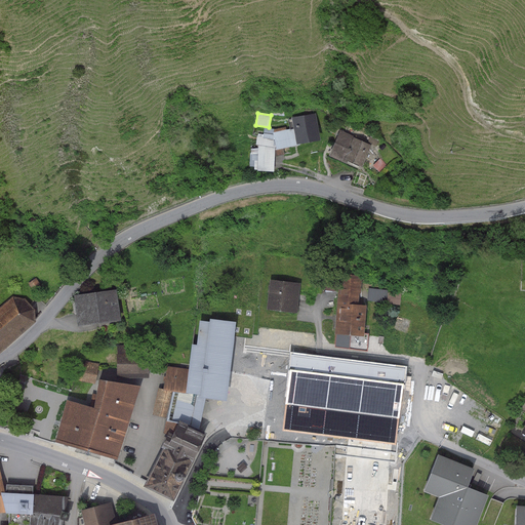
[(315,114),(288,119),(289,123),(293,122),(295,129),(291,130),(286,131),(285,127),(272,130),(277,156),(284,154),(283,149),(299,146),(299,145),(320,140),(315,114)]
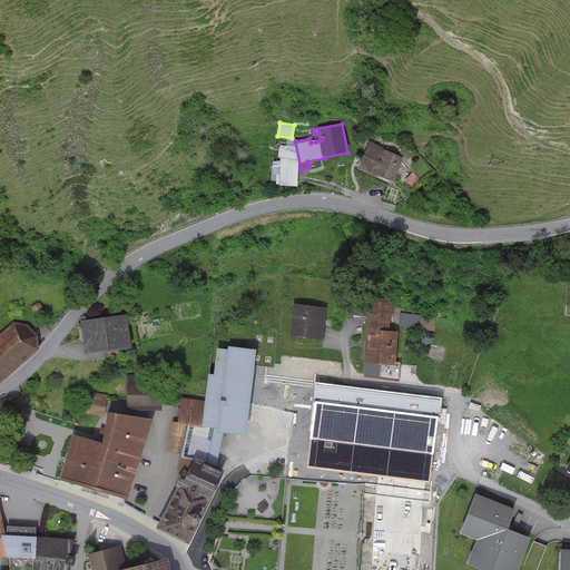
[(297,140),(286,139),(285,149),(291,150),(296,151),(297,140)]
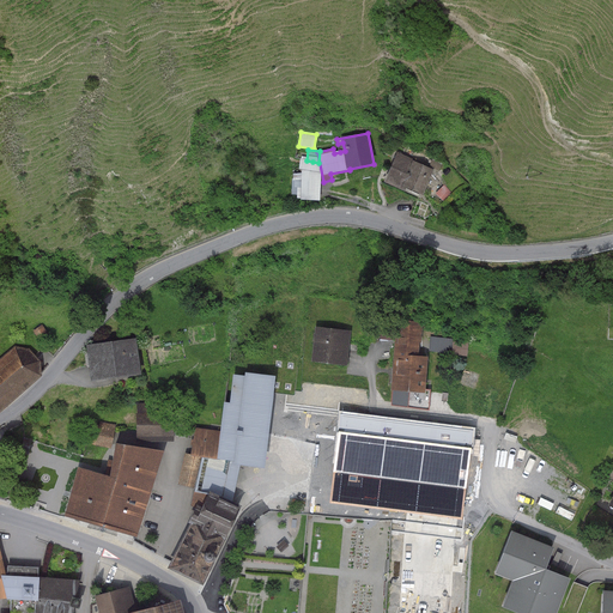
[(434,169),(396,152),(383,182),(404,192),(405,188),(423,195),(434,169)]
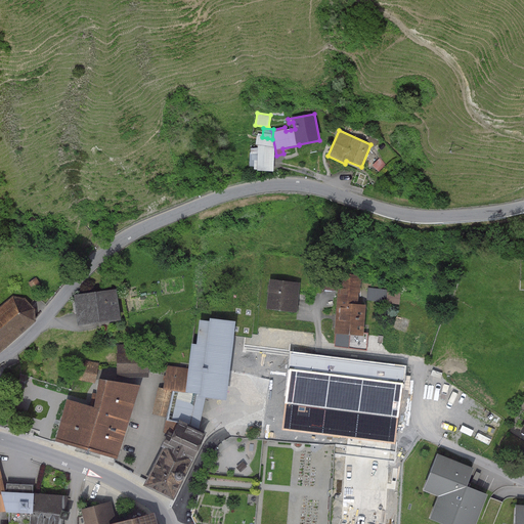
[(267,138),(262,137),(256,136),(255,144),(268,146),(267,138)]
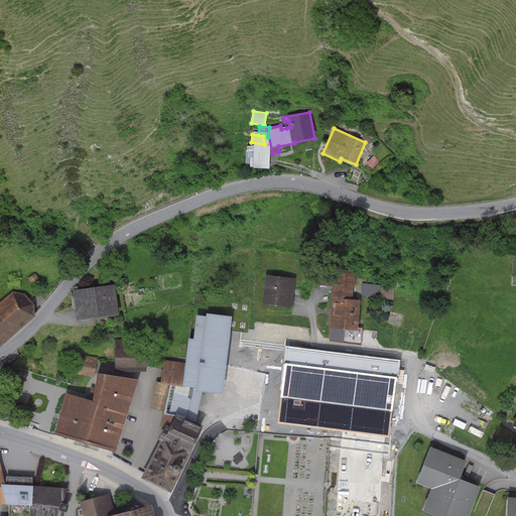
[(269,145),(254,144),(252,167),(268,168),(269,145)]
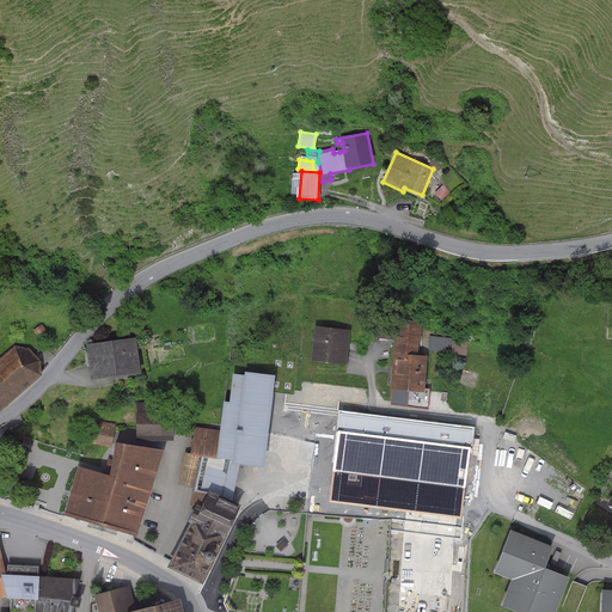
[(436,207),(415,200),(410,213),(429,220),(435,213),(436,207)]
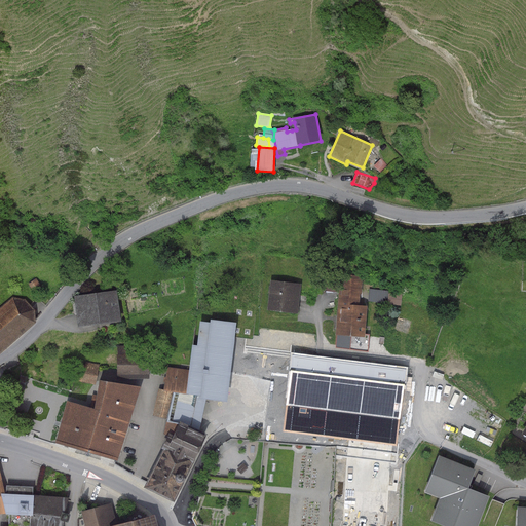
[(326,290),(338,290),(340,274),(327,276),(326,290)]
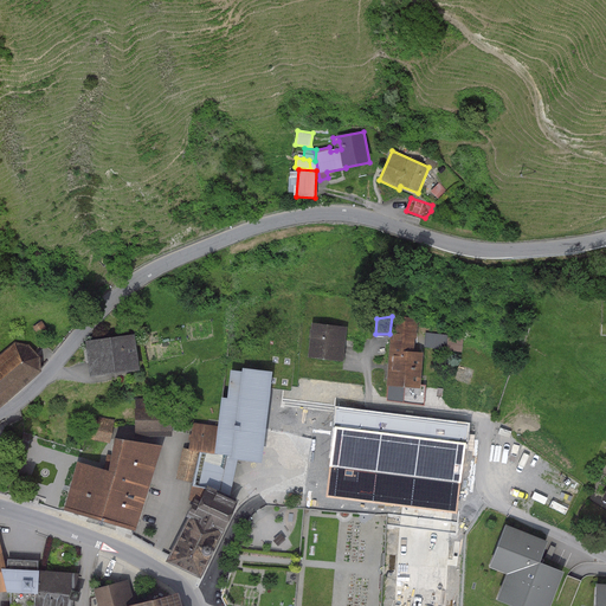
[(417,318),(392,316),(389,334),(386,386),(419,388),(421,352),(413,352),(414,339),(416,339),(417,318)]
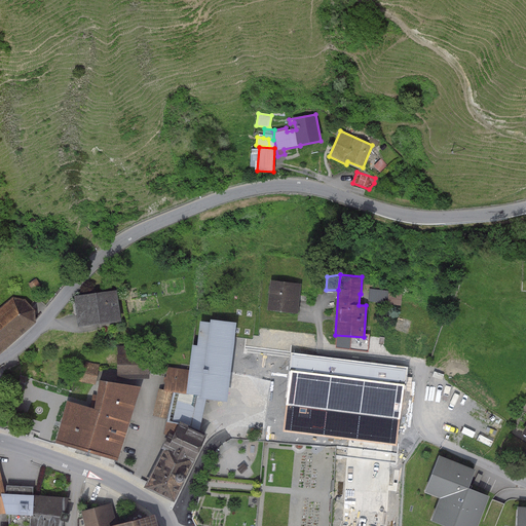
[(36,278),(28,285),(33,291),(41,286),(36,278)]
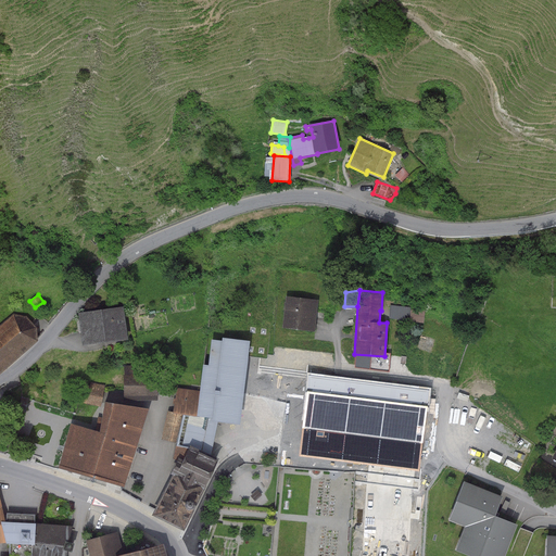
[(317,301),(286,297),(281,327),(314,331),(317,301)]
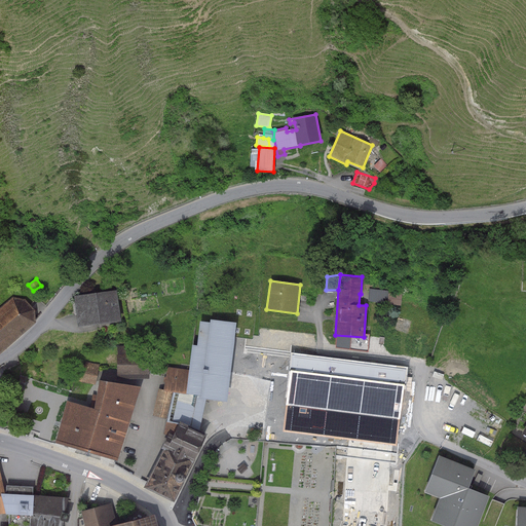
[(116,290),(74,296),(78,327),(120,322),(116,290)]
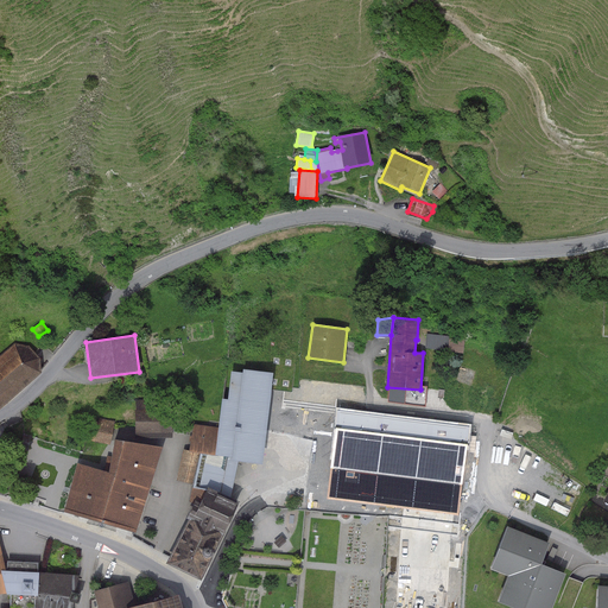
[(449,340),(448,352),(462,354),(464,341),(449,340)]
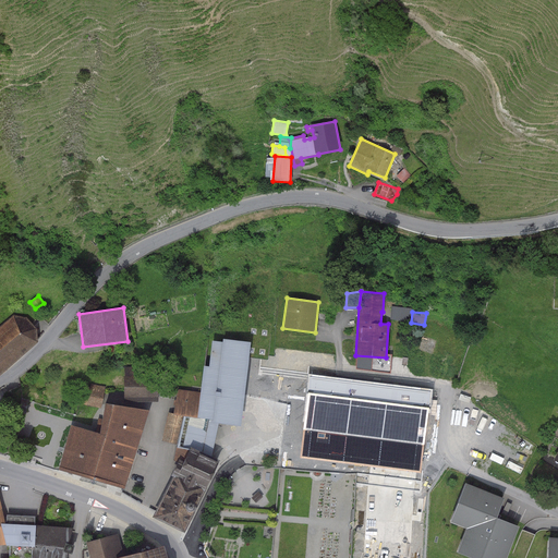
[(13,315),(0,326),(0,374),(37,342),(36,329),(26,318),(13,315)]
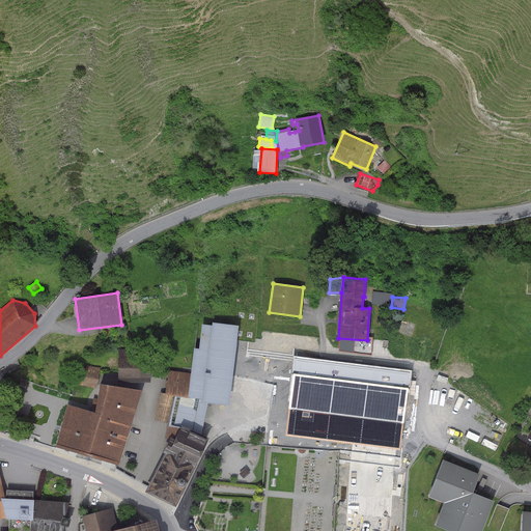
[(238,326),(235,340),(255,342),(258,314),(239,312),(238,326)]
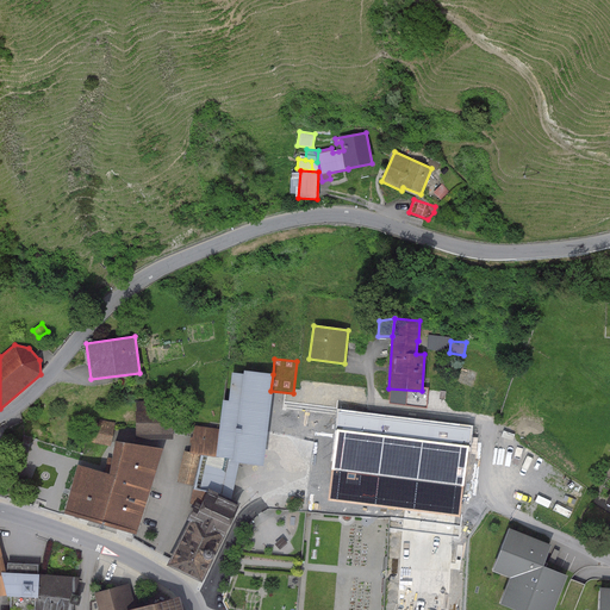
[(243,374),(231,373),(226,400),(222,399),(217,430),(215,456),(200,455),(193,486),(190,503),(193,504),(198,505),(207,490),(221,495),(226,468),(237,470),(238,464),(261,466),(271,391),(273,374),(243,371),(243,374)]
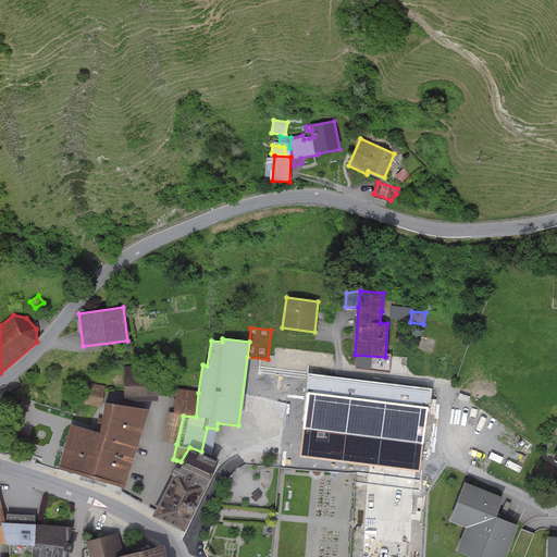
[(123,375),(123,401),(157,401),(157,375),(144,375),(143,369),(126,370),(126,375),(123,375)]
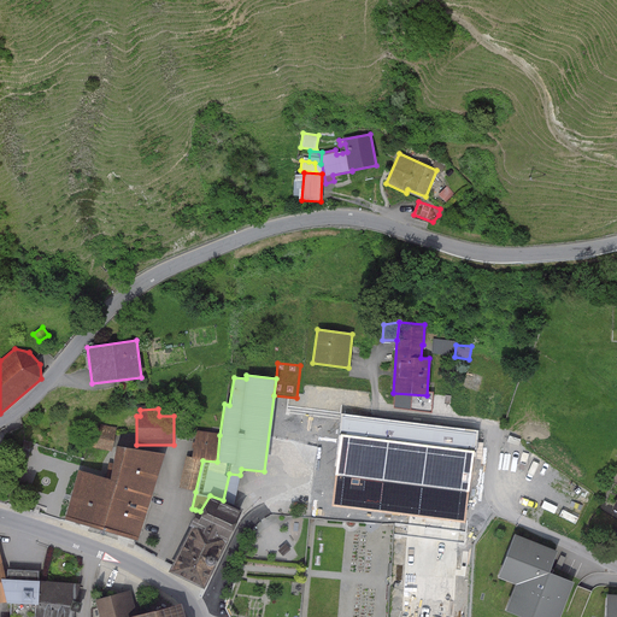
[(342,416),(331,506),(465,523),(476,432),(342,416)]
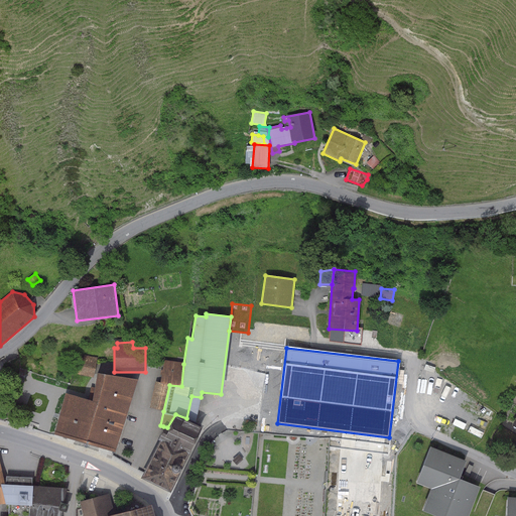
[(93,375),(97,358),(84,355),(84,358),(75,356),(73,371),(93,375)]
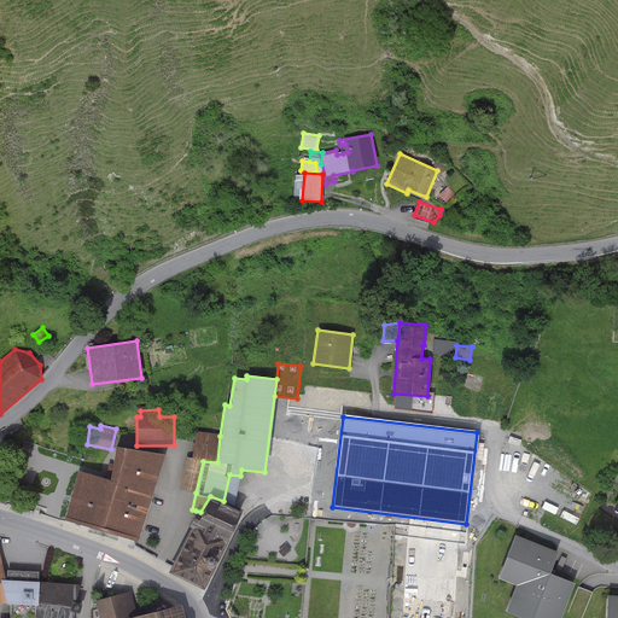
[(196,431),(191,459),(203,461),(217,462),(220,436),(196,431)]
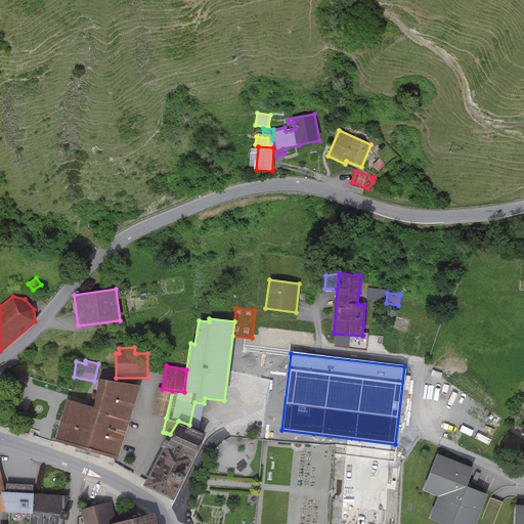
[(27,376),(20,375),(17,386),(24,388),(27,376)]
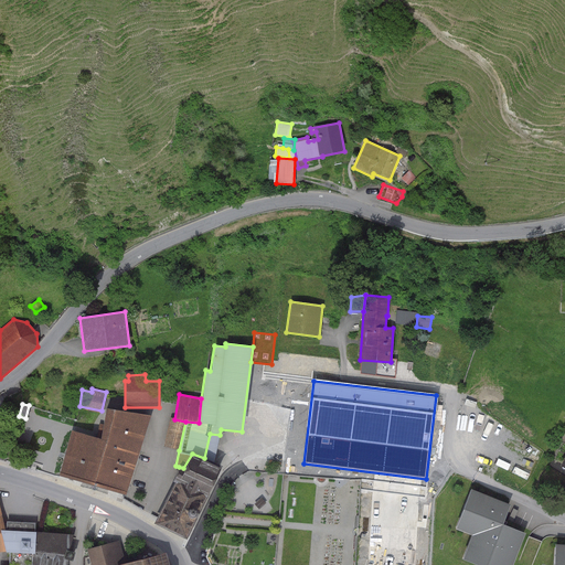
[(99,439),(71,430),(59,475),(126,494),(150,416),(106,409),(99,439)]
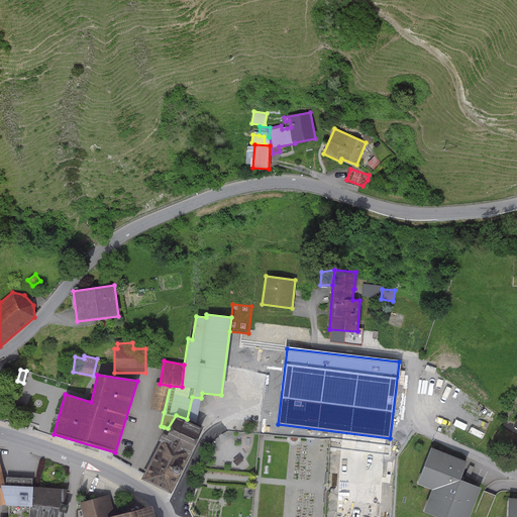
[(164,412),(170,386),(160,384),(156,383),(149,409),(164,412)]
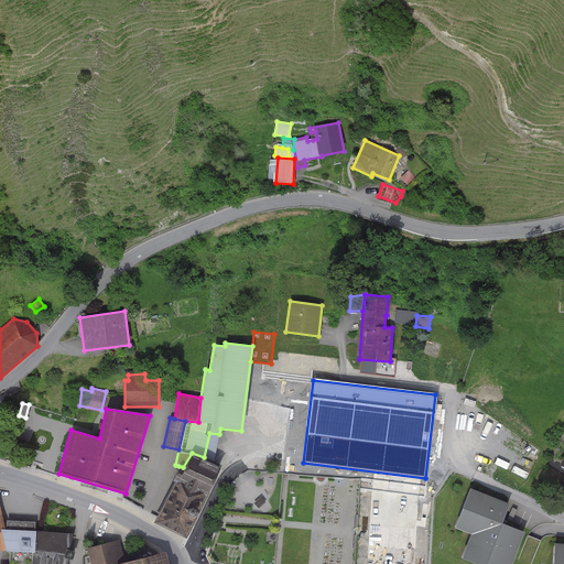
[(213,462),(219,434),(209,433),(204,457),(213,462)]
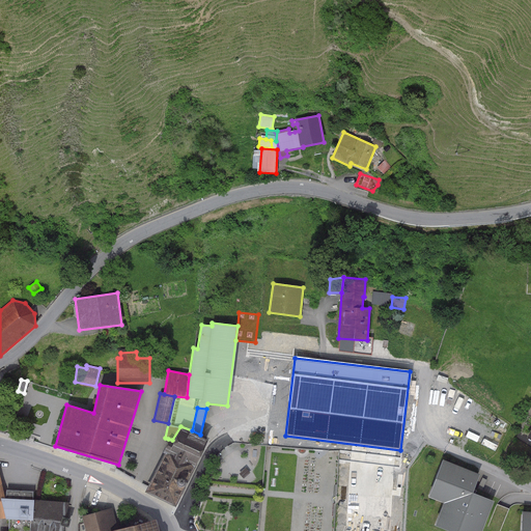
[(172,440),(168,439),(162,453),(164,454),(194,468),(203,448),(207,438),(200,435),(192,430),(180,426),(172,440)]
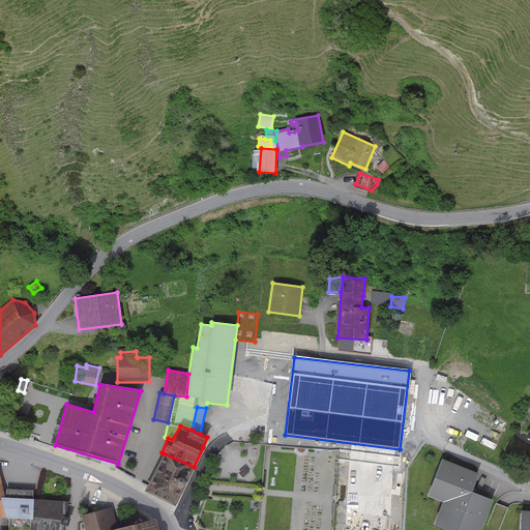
[(164,453),(143,492),(174,506),(194,467),(164,453)]
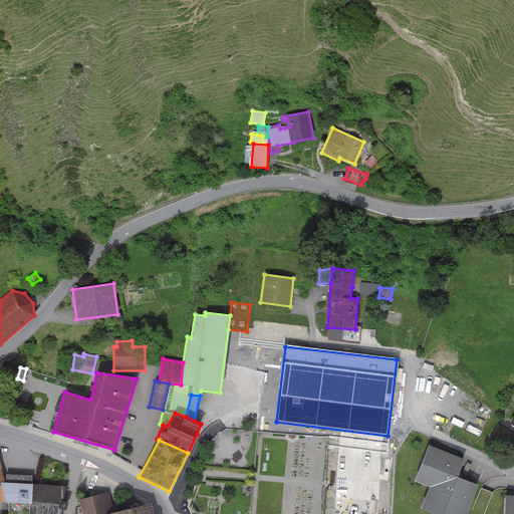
[(420,508),(433,513),(464,513),(477,485),(456,477),(463,459),(427,445),(413,481),(429,487),(420,508)]
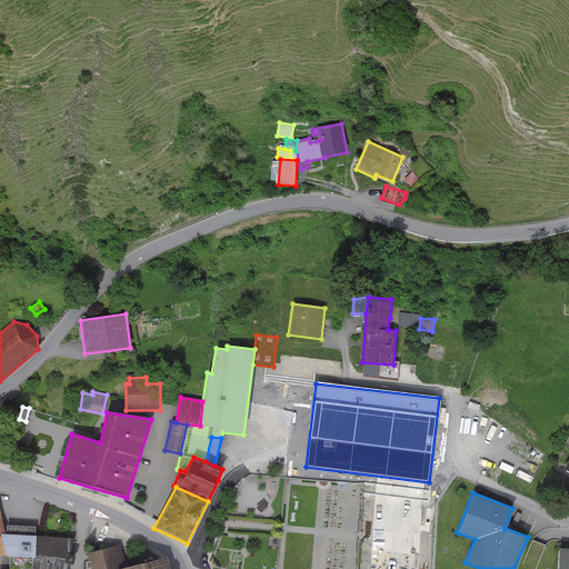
[(521,515),(516,512),(511,523),(517,526),(521,515)]
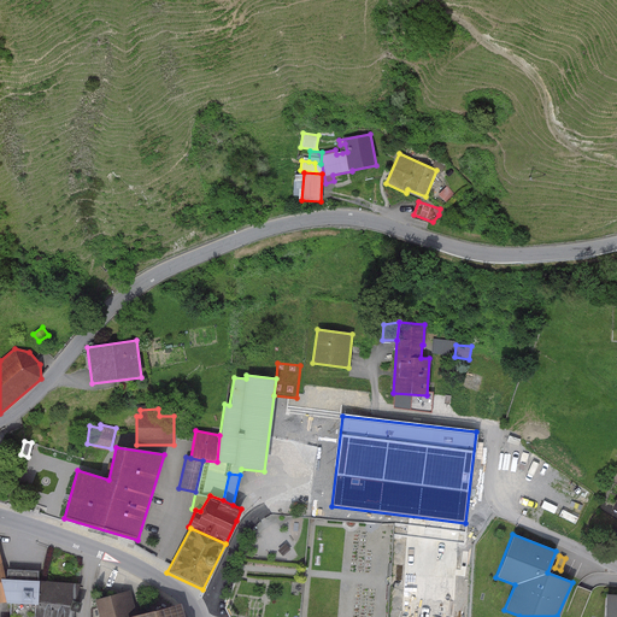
[(6,580),(5,580),(0,579),(0,582),(5,604),(10,604),(9,616),(33,616),(37,581),(37,571),(6,569),(6,580)]
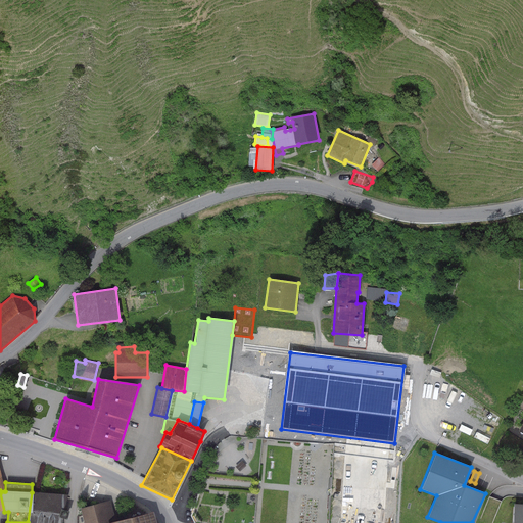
[(66,511),(68,496),(32,492),(28,522),(61,522),(61,519),(66,519),(67,512),(66,511)]
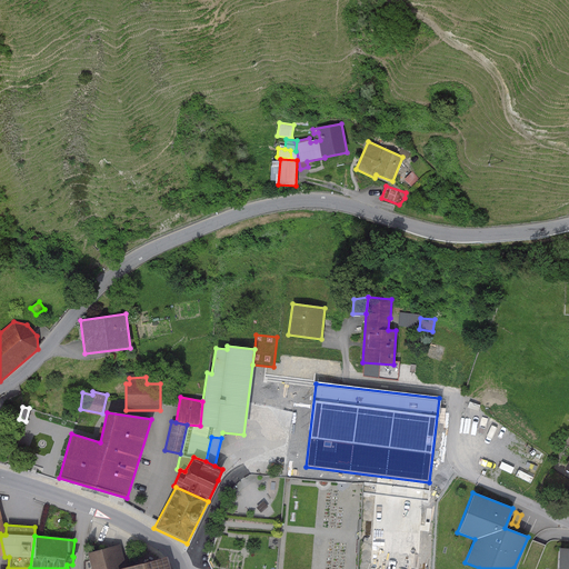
[(120,543),(87,553),(89,561),(85,562),(85,568),(119,568),(126,567),(120,543)]
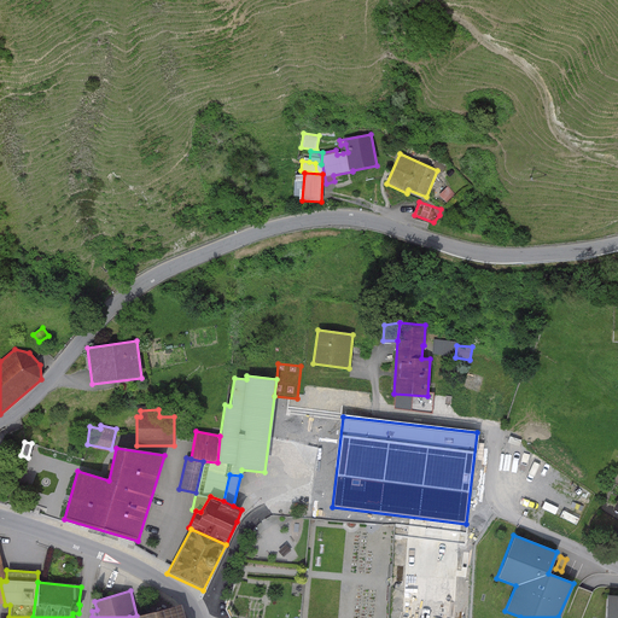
[(617,617),(617,595),(606,595),(604,617),(617,617)]
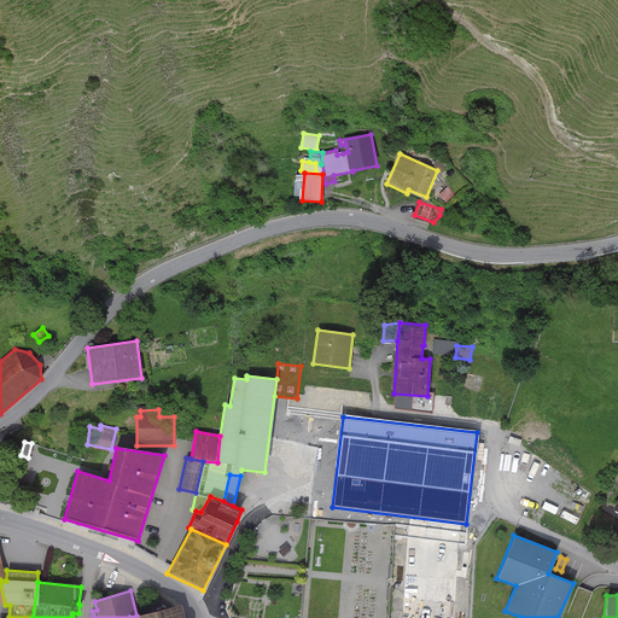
[(136,616),(129,617),(184,617),(180,604),(136,616)]
